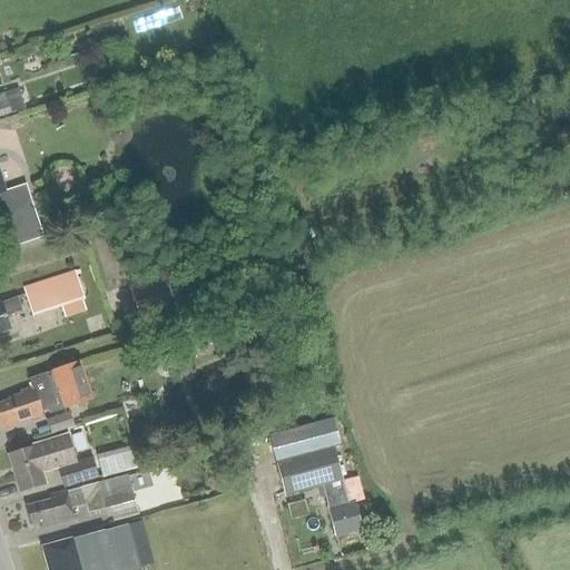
[(0,117),(25,109),(17,88),(0,94),(0,117)]
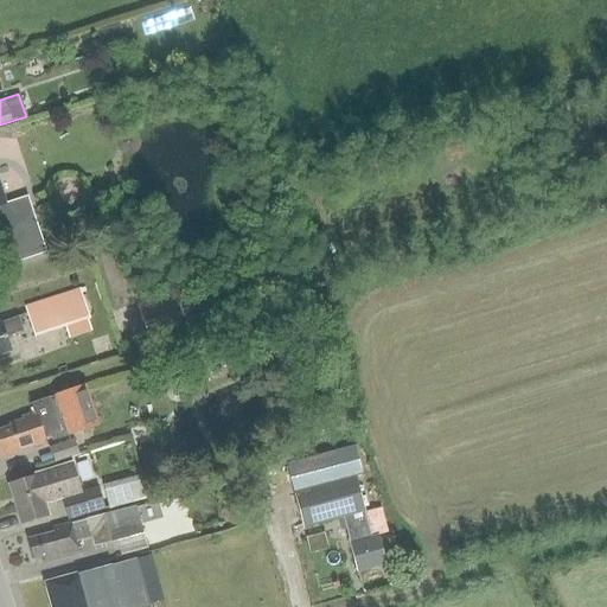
[(0,227),(33,216),(27,197),(5,204),(0,191),(0,227)]
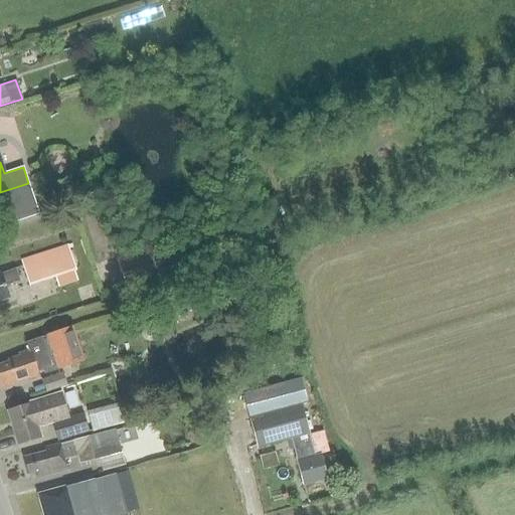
[(125,284),(170,270),(162,243),(117,259),(125,284)]
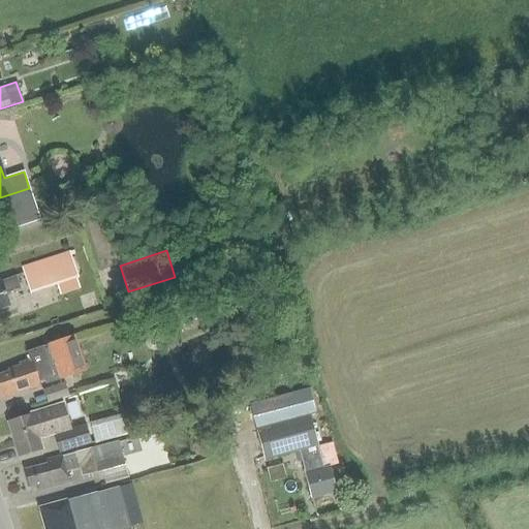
[(21,267),(29,294),(79,278),(69,251),(21,267)]
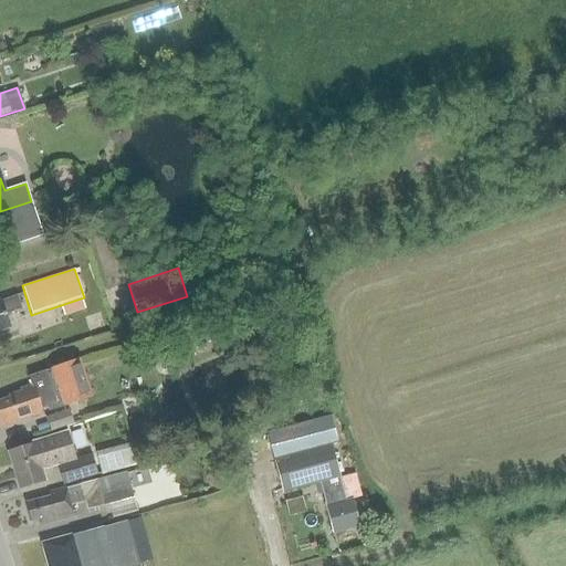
[(21,308),(17,295),(0,301),(0,331),(9,327),(4,315),(21,308)]
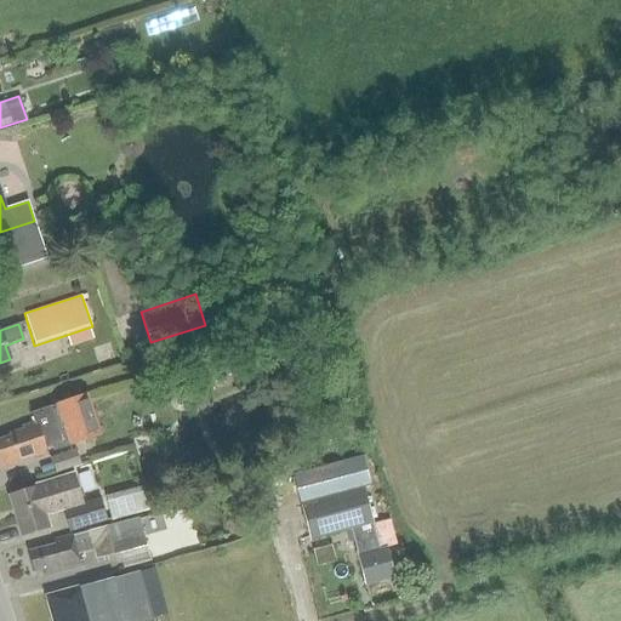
[(32,386),(28,372),(6,379),(10,392),(32,386)]
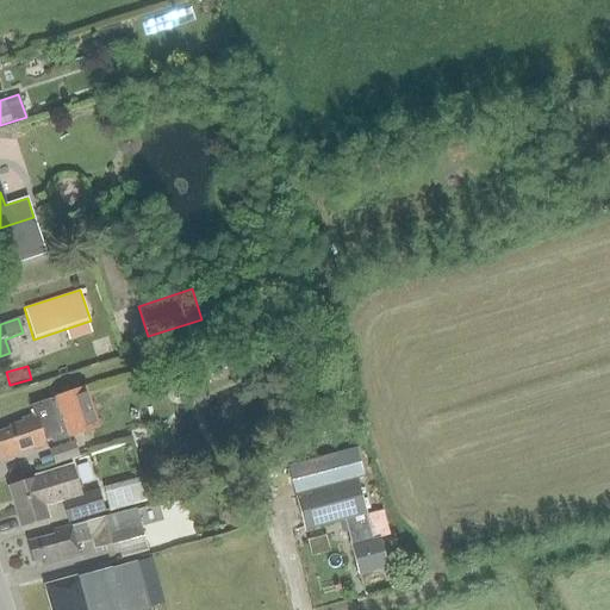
[(185,386),(174,384),(167,391),(169,402),(180,404),(188,397),(185,386)]
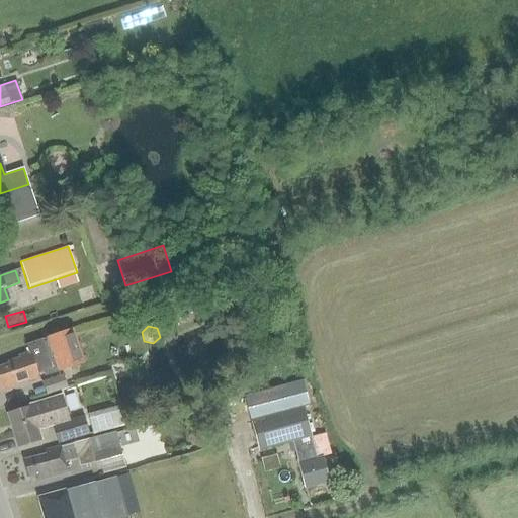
[(38,378),(36,371),(42,369),(44,372),(71,363),(61,333),(25,345),(28,353),(17,356),(18,358),(7,362),(8,365),(0,367),(0,385),(5,384),(7,389),(38,378)]
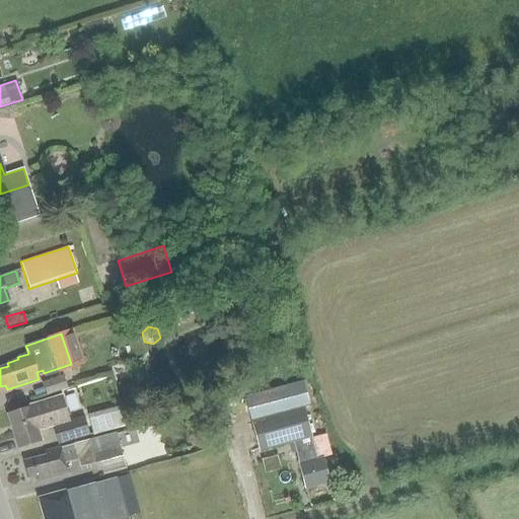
[(282,362),(273,365),(275,373),(284,371),(282,362)]
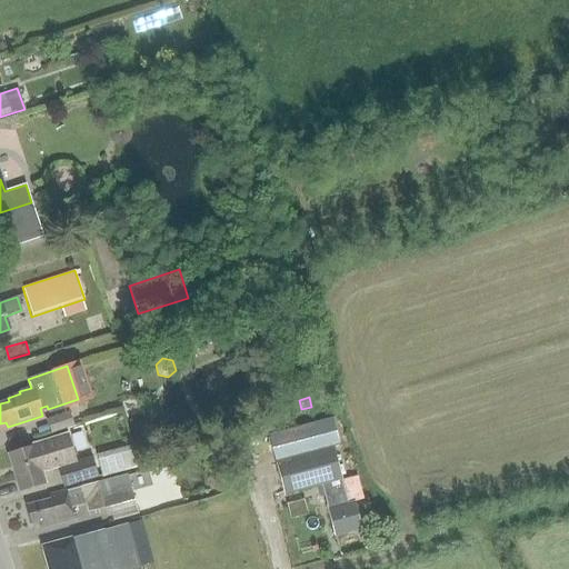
[(140,417),(145,412),(142,408),(138,407),(133,410),(135,416),(140,417)]
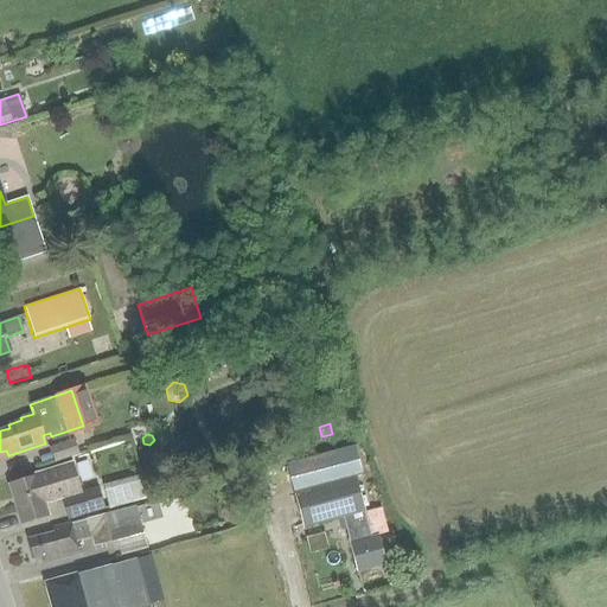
[(78,454),(74,440),(50,448),(55,461),(78,454)]
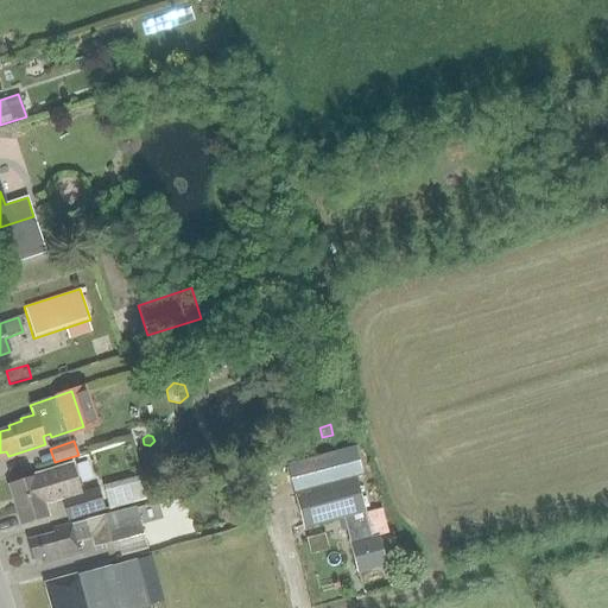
[(362,475),(354,445),(286,464),(295,494),(320,487),(339,481),(354,477),(362,475)]
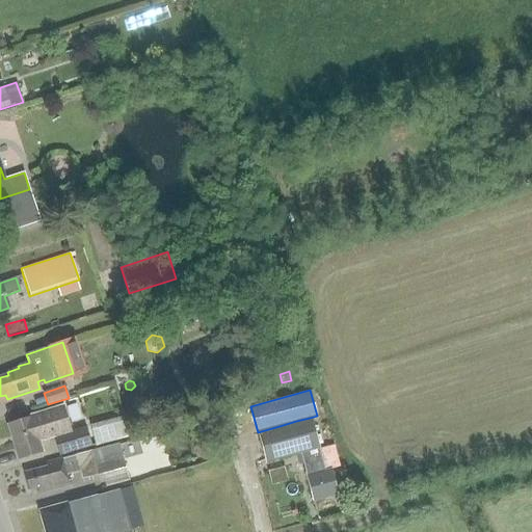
[(34,416),(7,425),(18,459),(43,452),(38,441),(71,430),(63,407),(47,413),(47,414),(34,417),(34,416)]
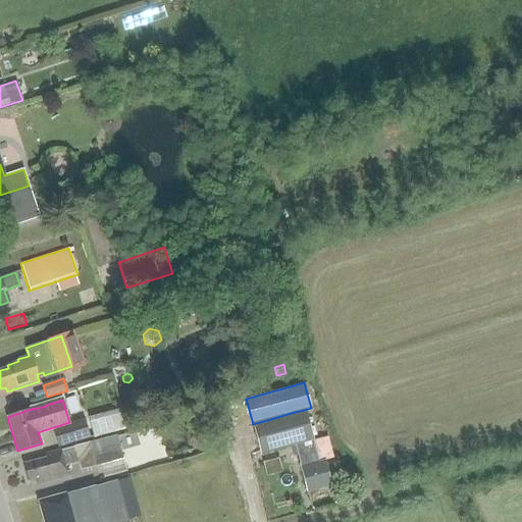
[(90,416),(95,435),(127,427),(122,408),(90,416)]
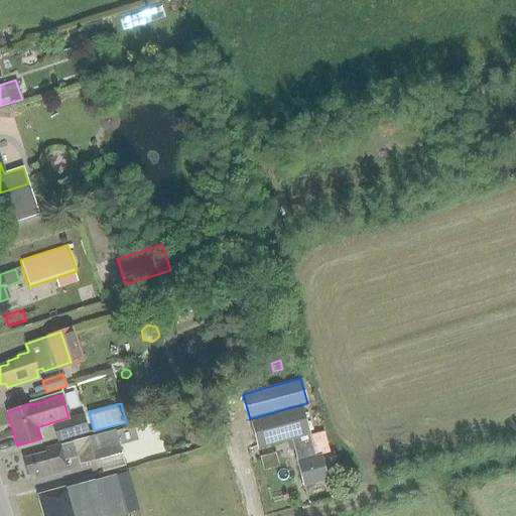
[(320,455),(314,457),(308,434),(300,405),(250,419),(258,448),(290,439),(303,486),(327,479),(320,455)]
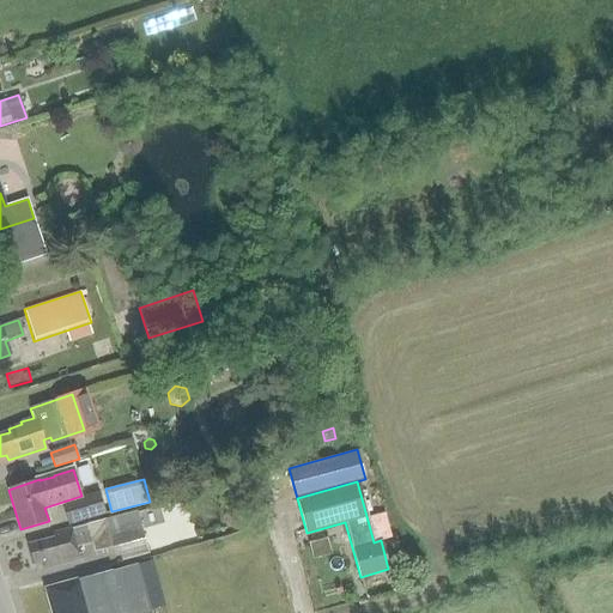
[(105,514),(99,493),(62,504),(68,525),(105,514)]
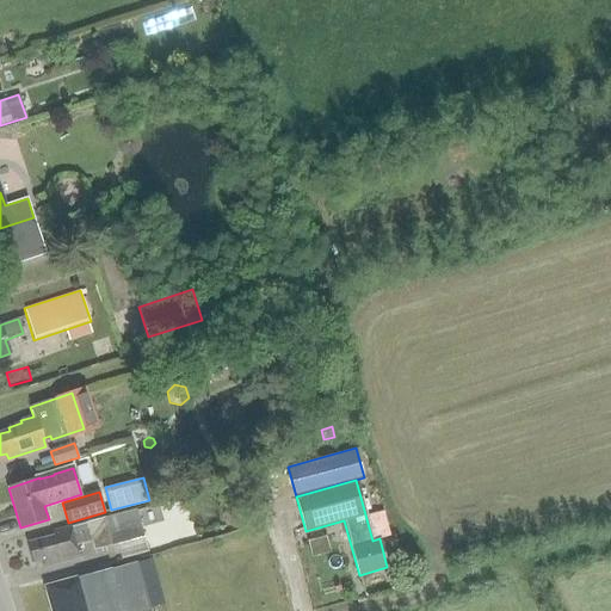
[(82,559),(79,544),(91,541),(93,551),(143,538),(140,524),(150,520),(148,507),(86,523),(87,524),(73,528),(73,526),(53,532),(54,537),(28,543),(34,562),(43,560),(44,568),(82,559)]
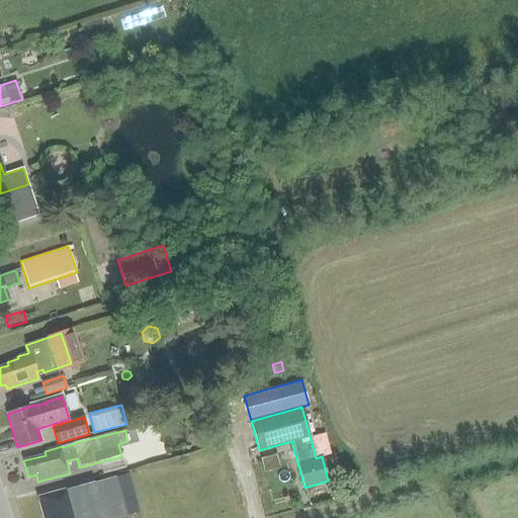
[(328,433),(316,437),(321,453),(332,450),(328,433)]
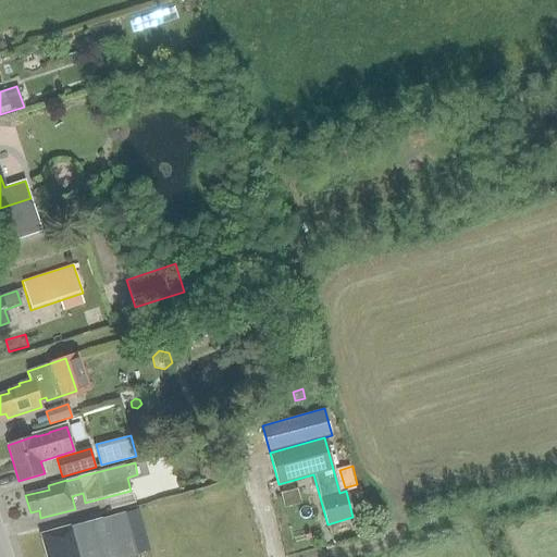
[(136,556),(125,514),(102,520),(102,519),(76,527),(76,525),(41,535),(47,556),(136,556)]
